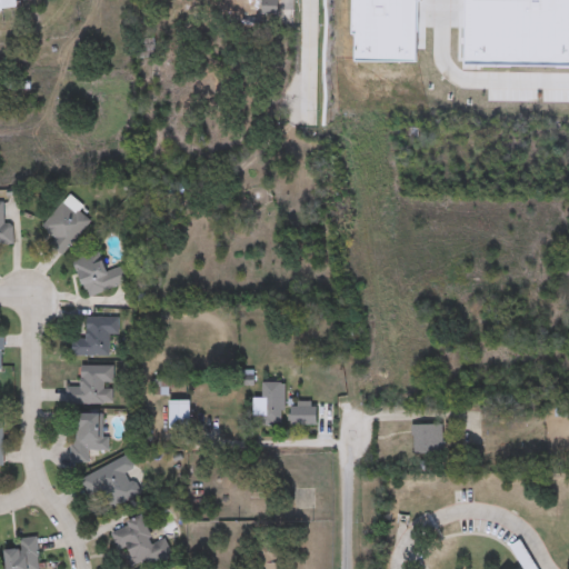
[(0,0),(16,0),(17,8),(0,10),(0,0)]
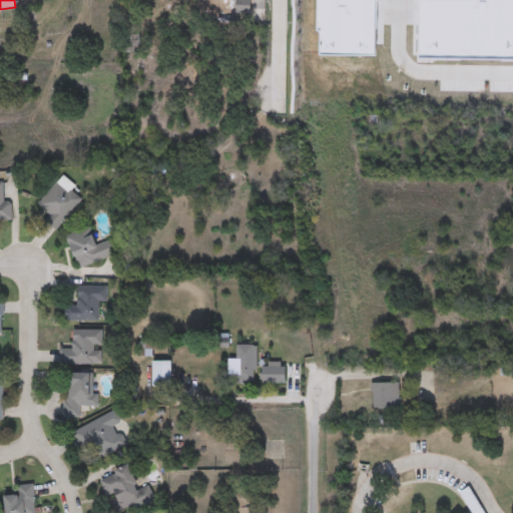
[(265,0),(265,24),(249,24),(250,15),(235,14),(234,19),(199,17),(199,0),(265,0)]
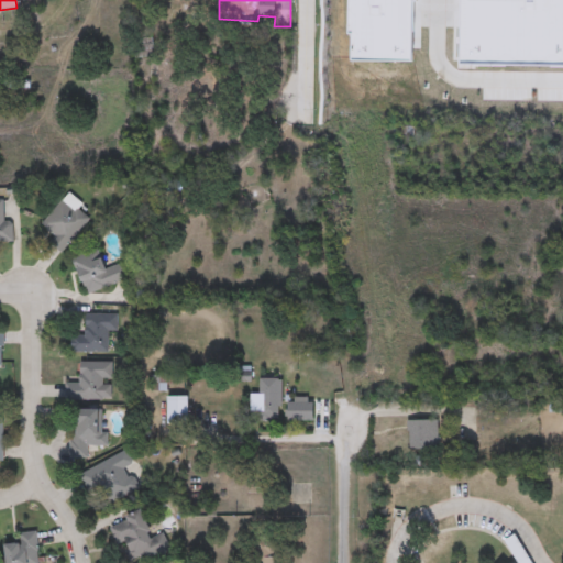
[(349,0),(412,0),(412,62),(352,61),(352,34),(349,34),(349,0)]
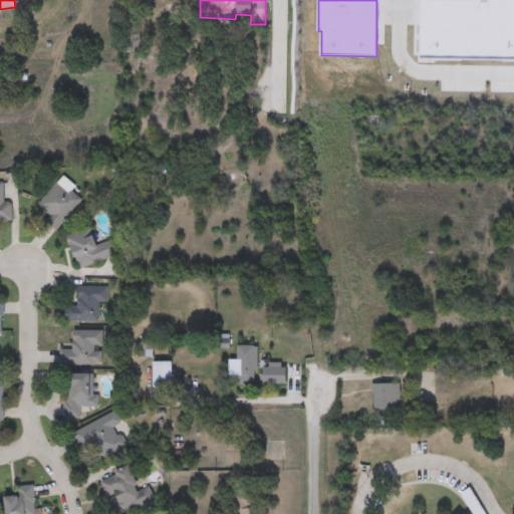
[(513,0),(422,0),(422,57),(513,58),(513,0)]
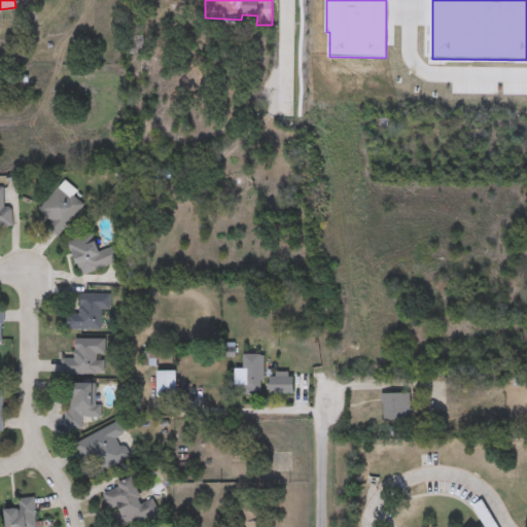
[(47,227),(51,221),(39,211),(60,186),(84,207),(59,237),(47,227)]
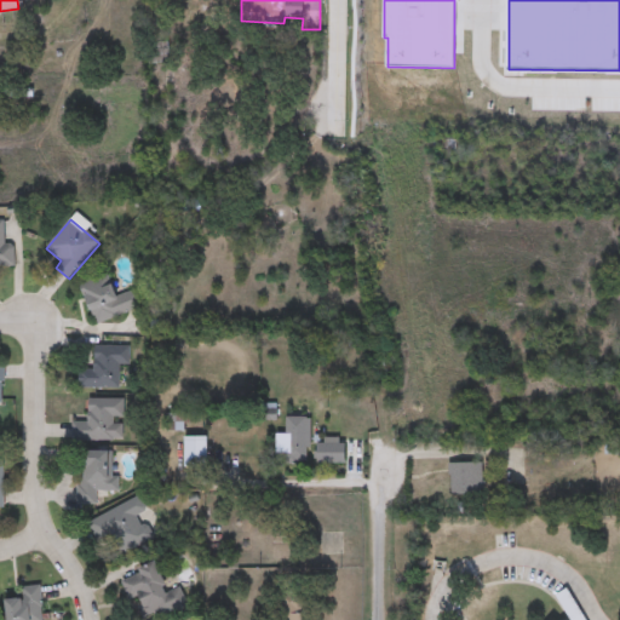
[(15,245),(15,273),(0,273),(0,220),(5,220),(5,245),(15,245)]
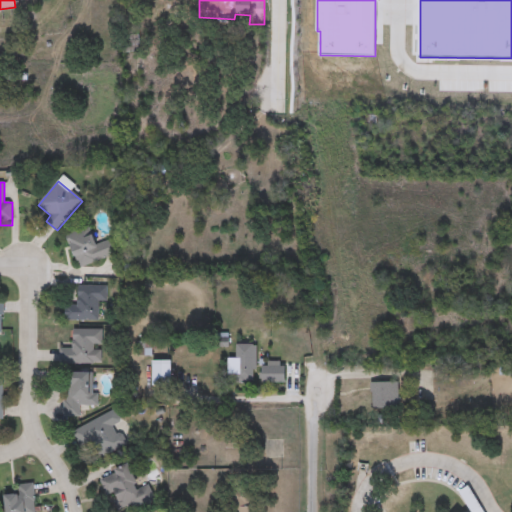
[(80,269),(67,235),(90,227),(97,246),(113,240),(118,254),(80,269)]
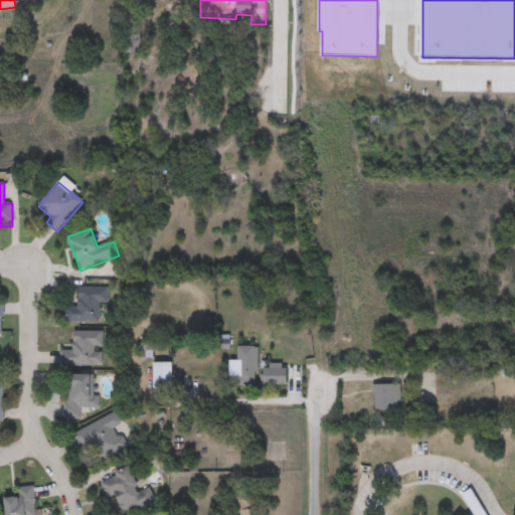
[(100,323),(65,323),(65,308),(78,308),(78,289),(109,289),(109,304),(100,304),(100,323)]
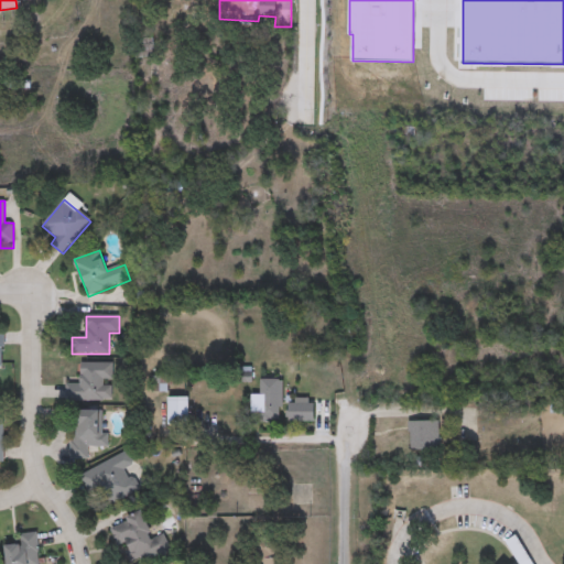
[(112,364),(112,401),(66,401),(66,384),(80,384),(80,364),(112,364)]
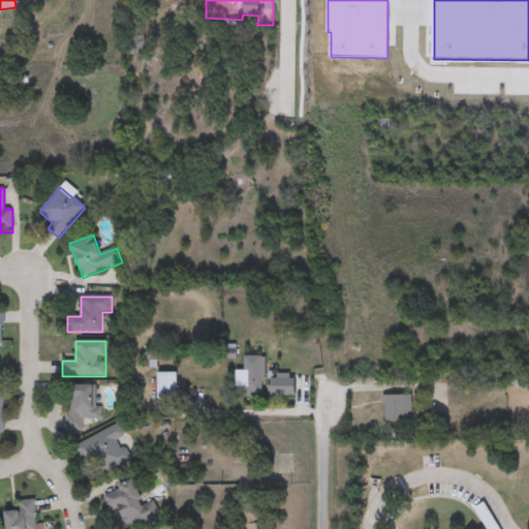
[(266,358),(266,397),(245,397),(245,358),(266,358)]
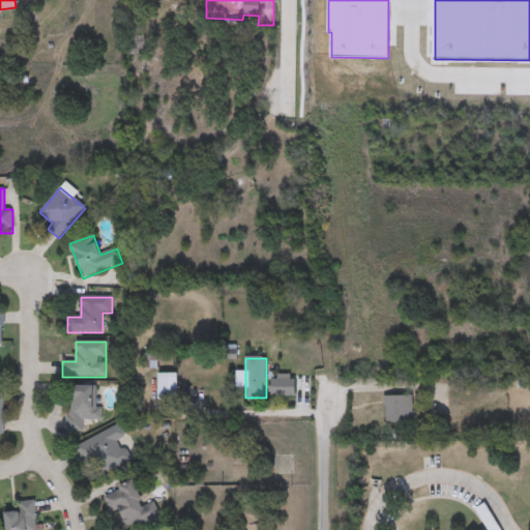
[(271,399),(271,381),(295,381),(295,399),(271,399)]
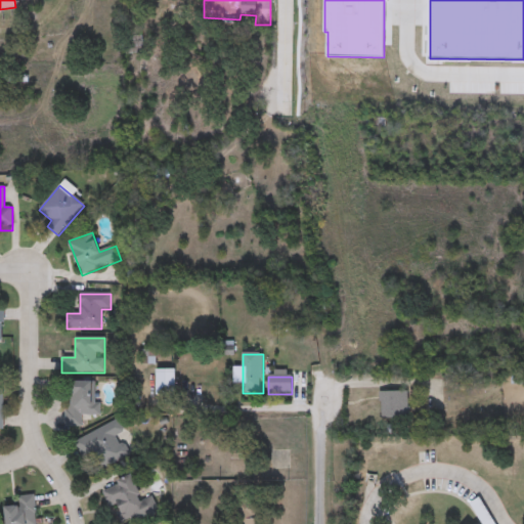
[(69,382),(98,382),(98,416),(83,416),(83,428),(69,427),(69,382)]
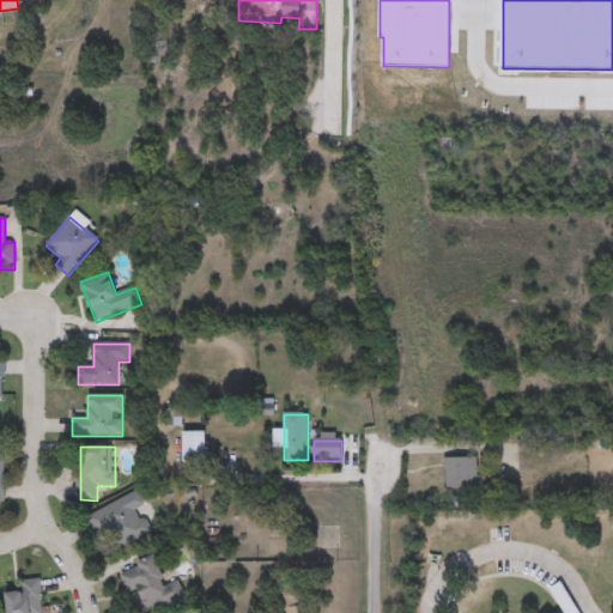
[(478,459),(478,489),(445,489),(445,459),(478,459)]
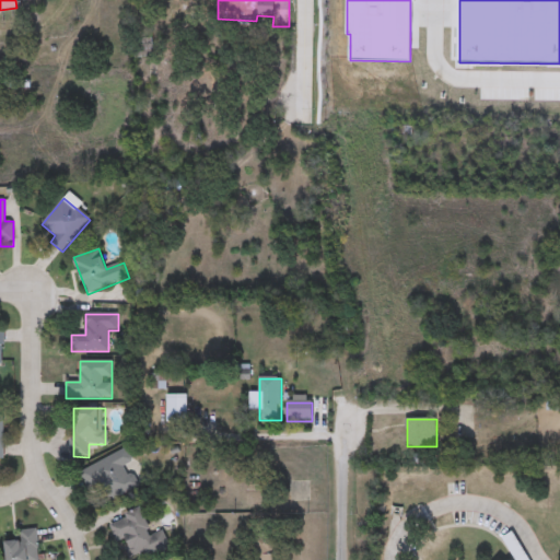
[(133,463),(128,466),(139,487),(109,502),(101,483),(89,489),(81,473),(127,448),(133,463)]
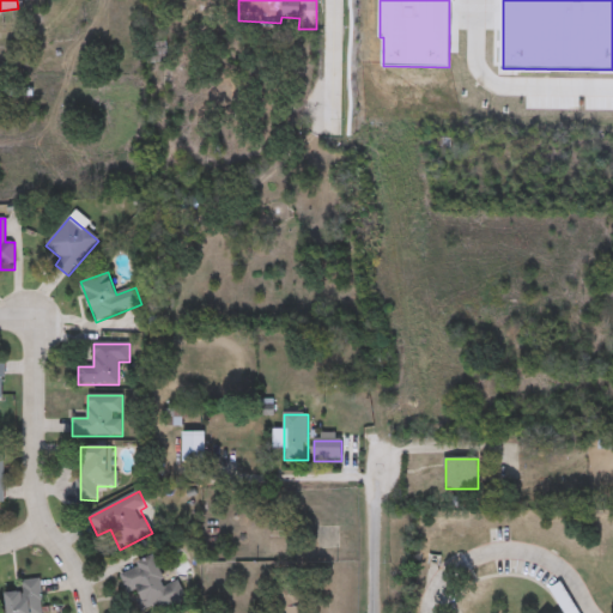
[(145,612),(137,612),(125,569),(157,559),(163,584),(180,580),(186,601),(145,612)]
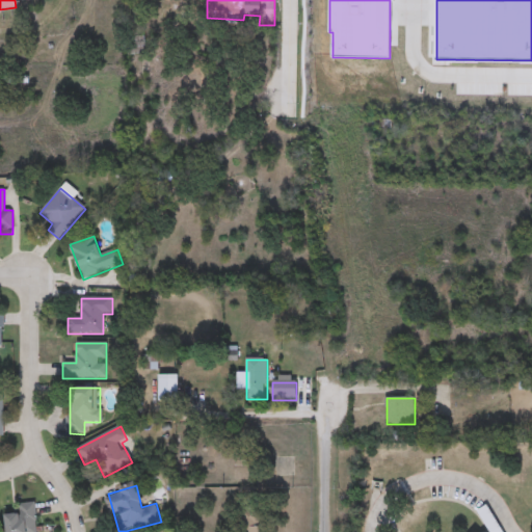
[(36,531),(6,531),(6,514),(20,513),(20,504),(36,503),(36,531)]
